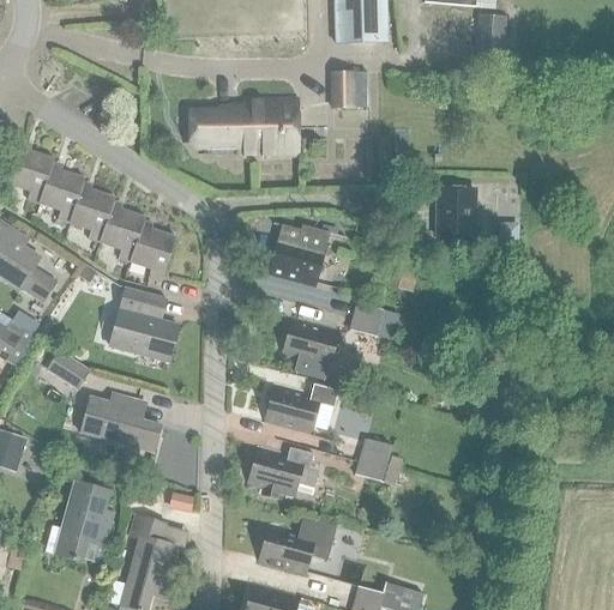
[(333,0),(336,42),(387,41),(385,0),(333,0)]
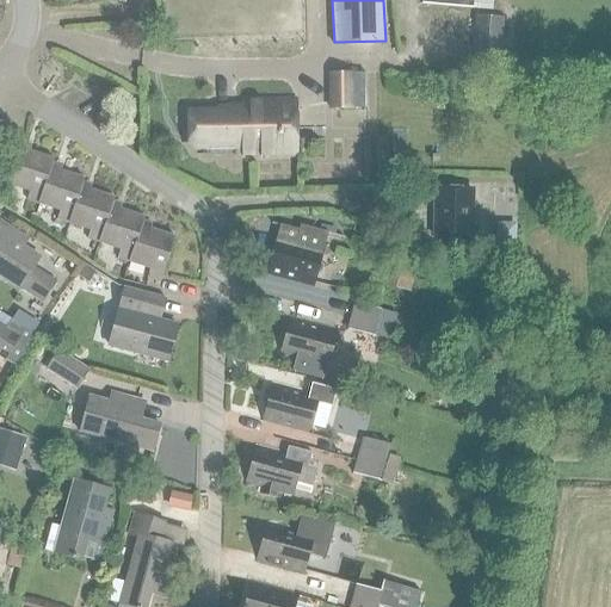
[(471,48),(501,50),(504,16),(474,13),(471,48)]
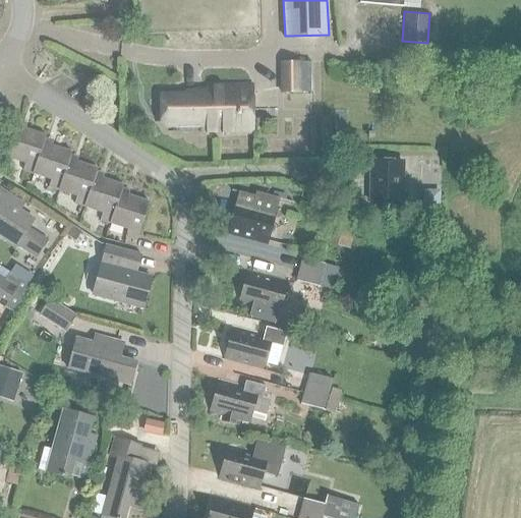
[(312,90),(311,59),(279,60),(280,91),(312,90)]
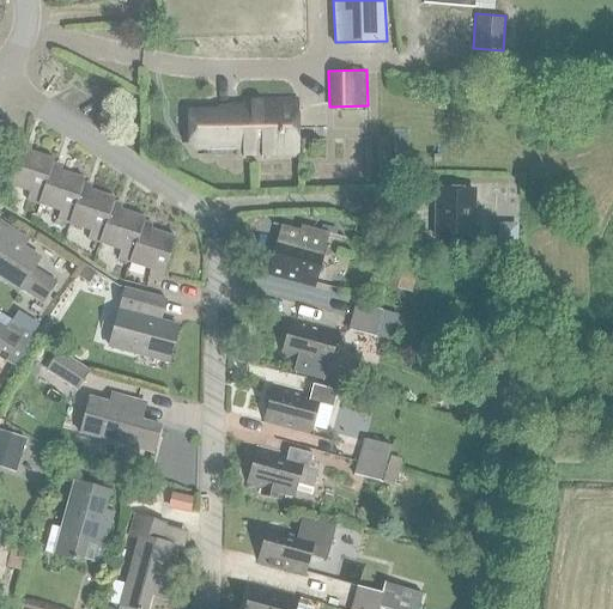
[(240,139),(240,151),(295,151),(295,99),(246,101),(246,105),(219,105),(219,109),(190,110),(190,138),(219,136),(219,141),(235,141),(240,139)]
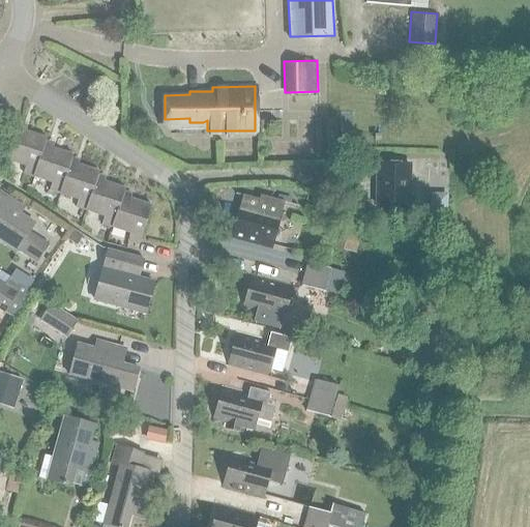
[(45,144),(48,137),(19,127),(21,120),(20,119),(7,157),(26,164),(24,171),(34,174),(45,144)]
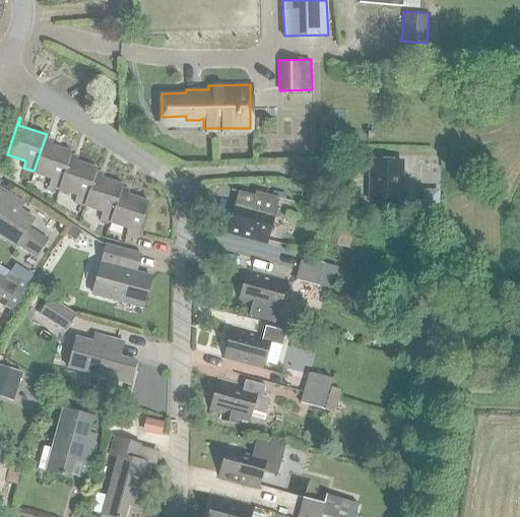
[(72,150),(44,141),(34,171),(52,177),(49,184),(59,188),(69,156),(70,157),(72,150)]
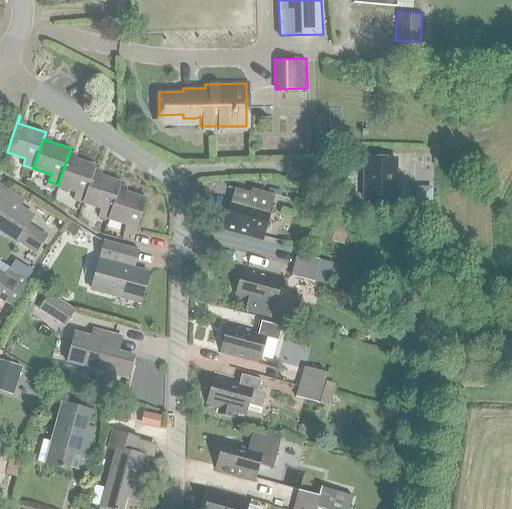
[(97,164),(69,155),(68,154),(58,185),(76,191),(74,197),(84,201),(94,171),(97,164)]
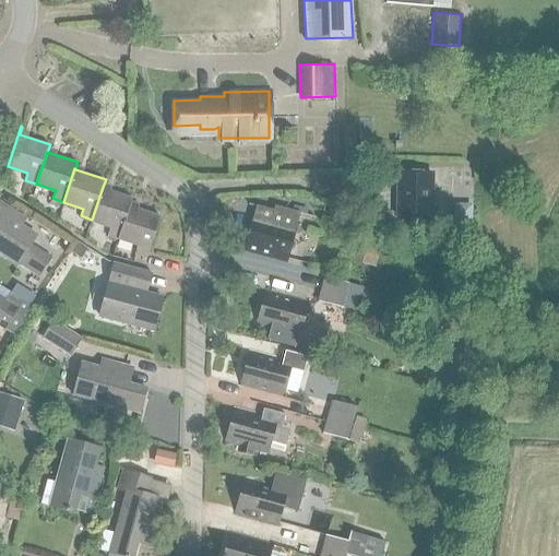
[(436,170),(394,170),(394,216),(435,216),(436,170)]
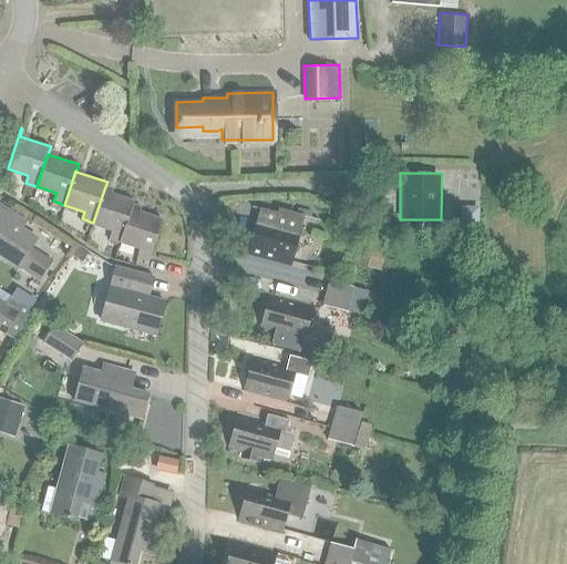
[(135,200),(104,190),(93,223),(112,229),(110,237),(121,241),(132,207),(133,207),(135,200)]
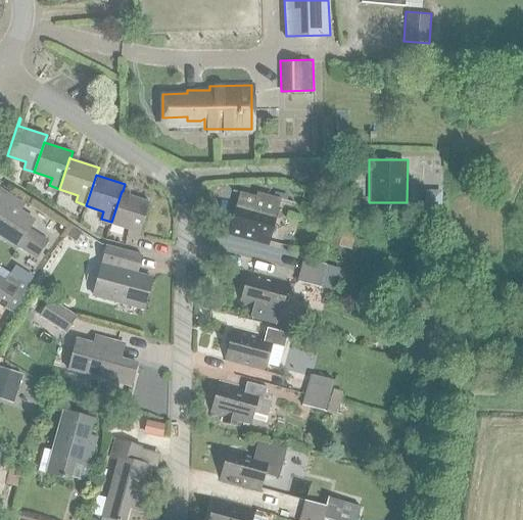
[(432,188),(433,202),(448,201),(447,187),(432,188)]
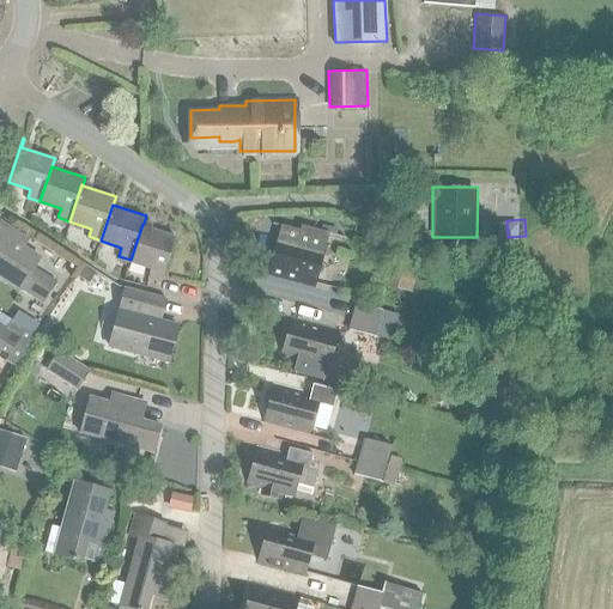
[(314,284),(328,230),(301,223),(299,230),(280,225),(278,235),(268,272),(314,284)]
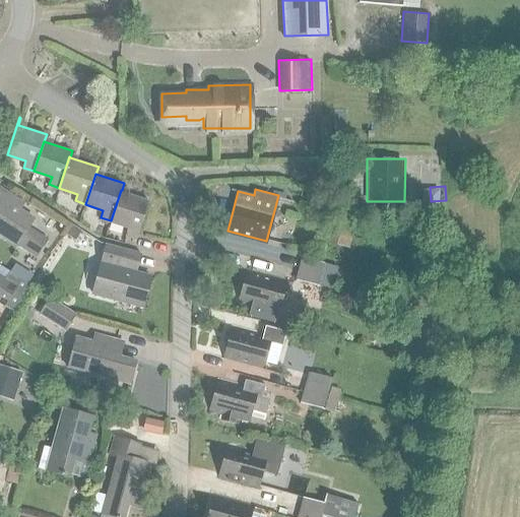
[(0,197),(0,234),(16,245),(34,217),(19,208),(23,202),(5,190),(0,197)]
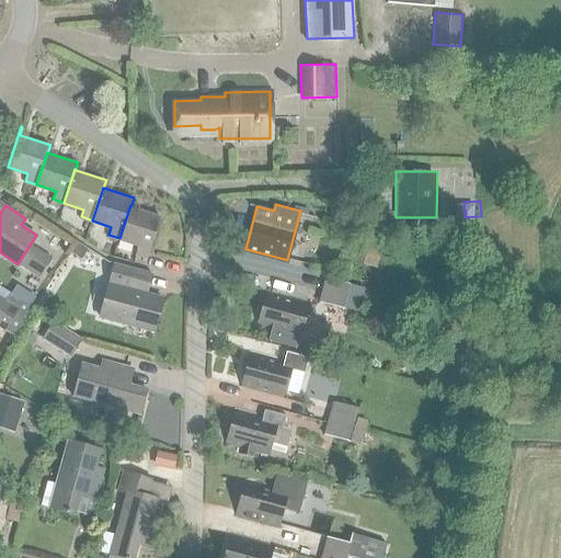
[(161,215),(132,205),(130,205),(119,238),(137,245),(135,252),(147,257),(161,215)]
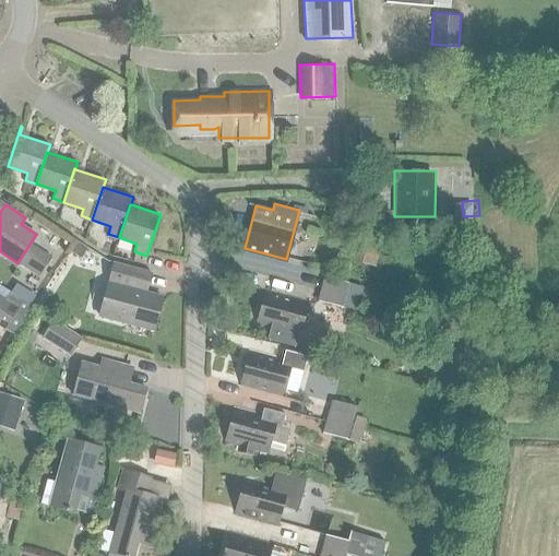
[(365,237),(359,260),(340,256),(335,274),(359,280),(365,259),(381,263),(387,243),(365,237)]
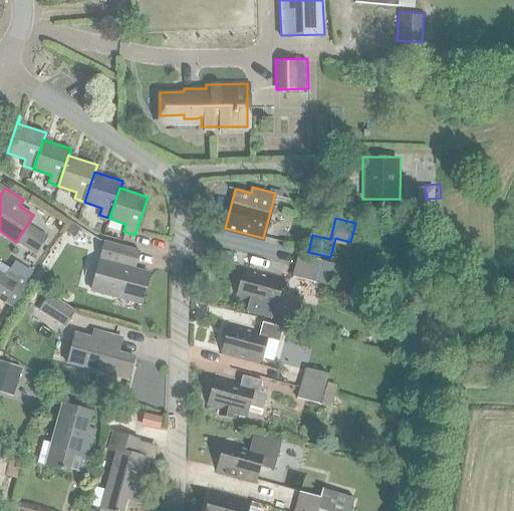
[(64,229),(74,236),(80,227),(70,220),(64,229)]
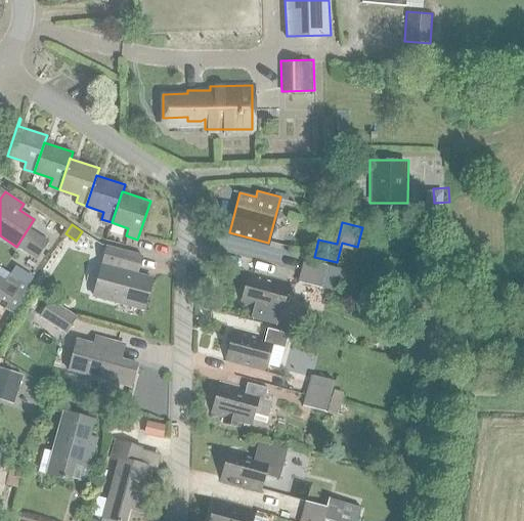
[(143,307),(151,277),(137,273),(142,255),(105,245),(93,294),(143,307)]
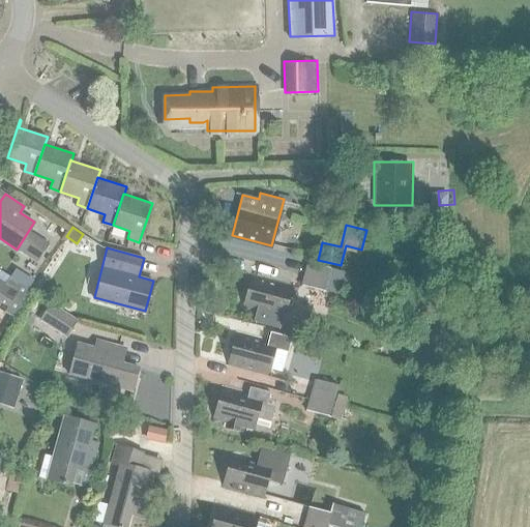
[(329,279),(331,267),(308,261),(305,271),(329,279)]
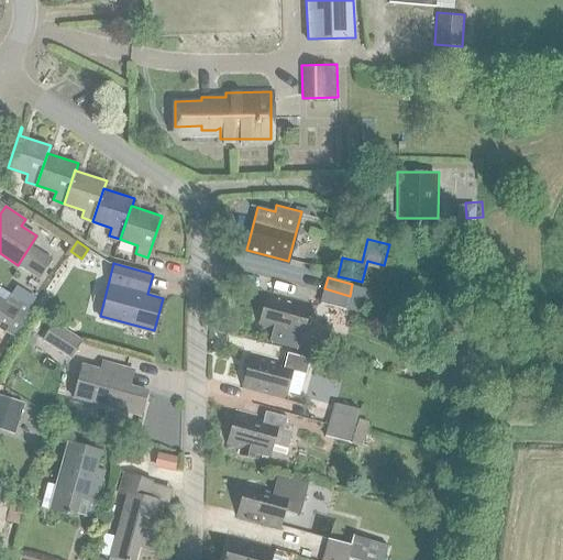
[(17,284),(10,293),(30,306),(35,296),(17,284)]
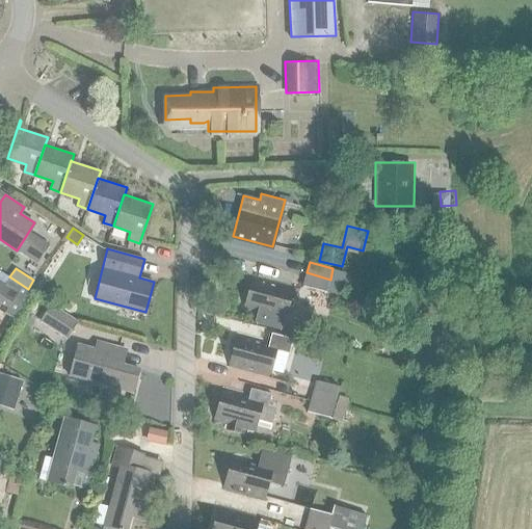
[(330,280),(342,283),(345,271),(333,268),(330,280)]
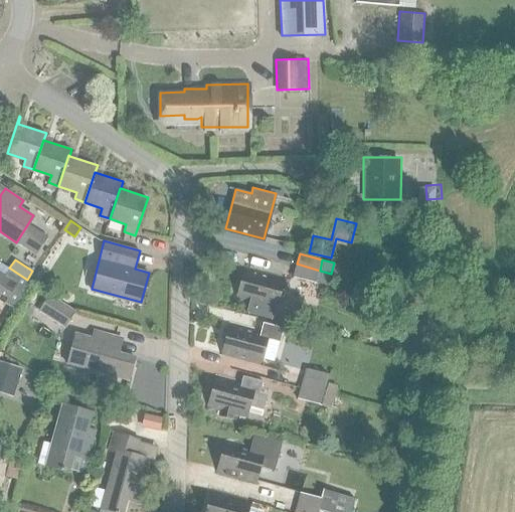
[(317,282),(320,271),(297,264),(294,276),(317,282)]
